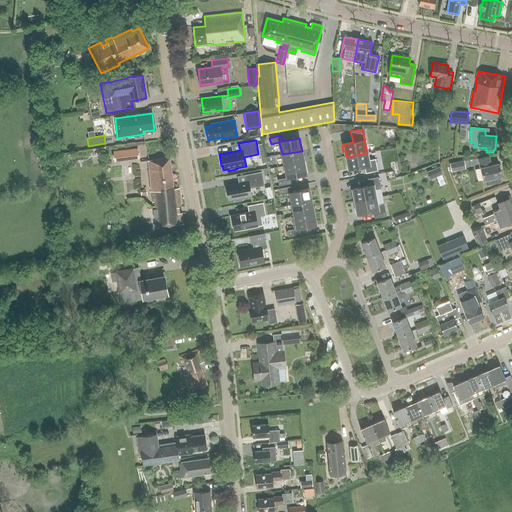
[(116,154),(114,154),(115,158),(117,157),(117,161),(139,158),(138,149),(116,152),(116,154)]
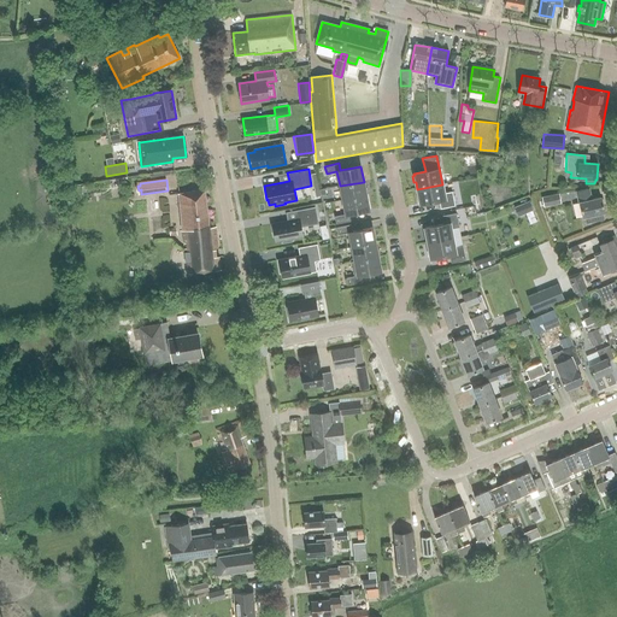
[(366,195),(364,182),(340,186),(342,200),(366,195)]
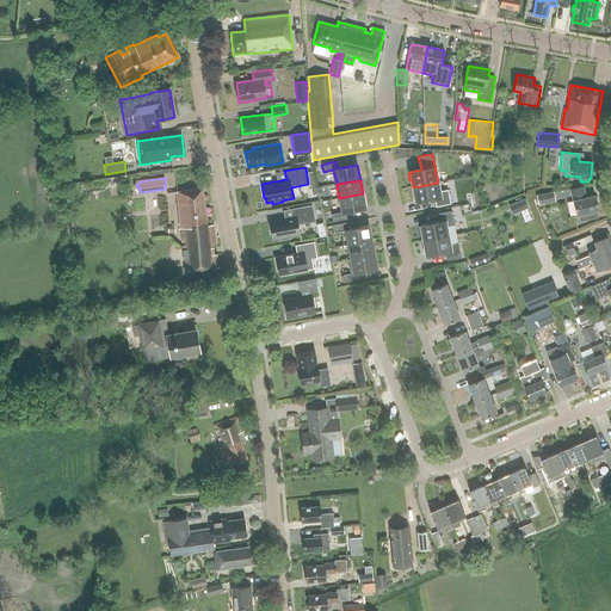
[(439,191),(438,183),(413,187),(414,193),(412,195),(413,201),(415,201),(415,202),(434,198),(436,207),(450,204),(448,190),(439,191)]
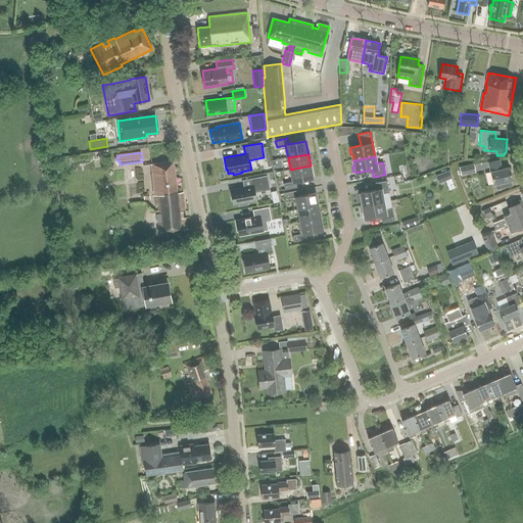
[(512,173),(511,170),(510,169),(509,168),(502,169),(500,160),(486,162),(488,173),(491,173),(494,185),(495,184),(496,190),(512,186),(511,181),(512,181),(511,174),(512,173)]
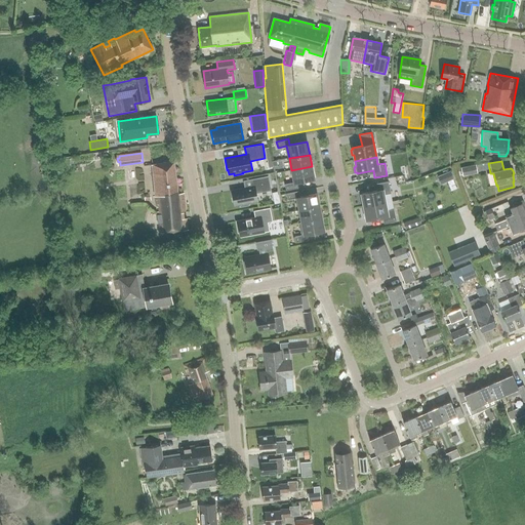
[(160,233),(188,230),(187,216),(184,216),(183,212),(186,212),(184,193),(177,194),(174,162),(153,164),(155,196),(160,233)]
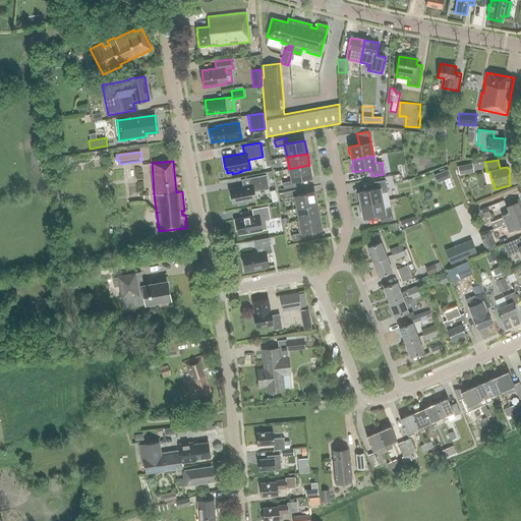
[(473,171),(471,163),(457,166),(458,174),(473,171)]
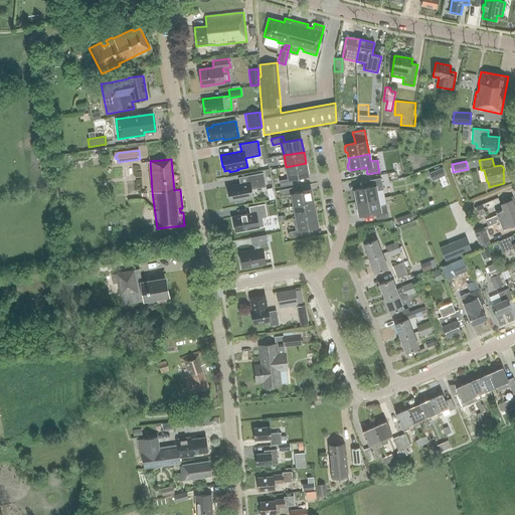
[(308,175),(306,163),(286,167),(288,179),(279,181),(281,187),(293,184),(291,178),(308,175)]
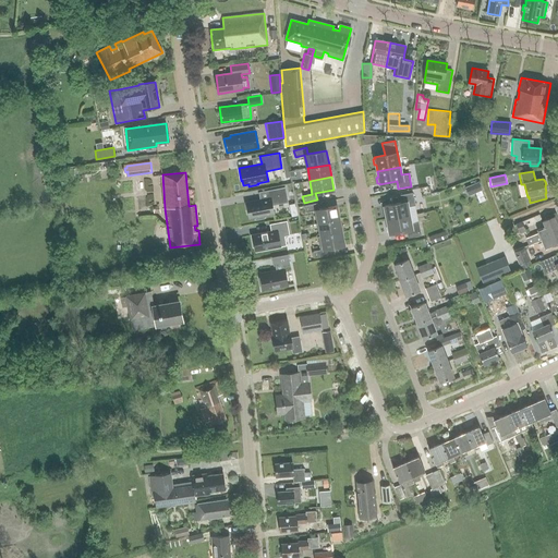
[(480,180),(465,186),(470,195),(484,189),(480,180)]
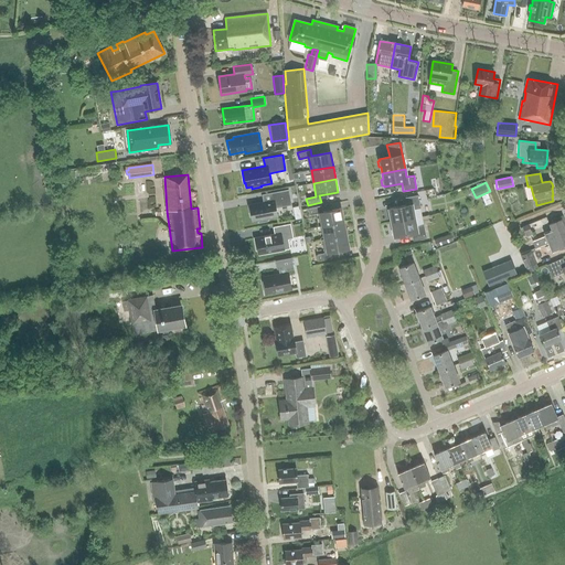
[(441,194),(440,184),(430,185),(430,189),(433,189),(436,196),(441,194)]
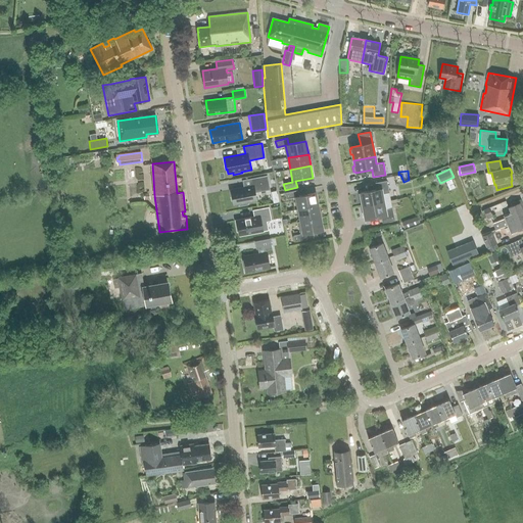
[(267,176),(251,179),(253,186),(230,190),(232,201),(233,201),(234,205),(239,204),(239,206),(248,204),(247,202),(256,200),(255,192),(270,189),(267,176)]
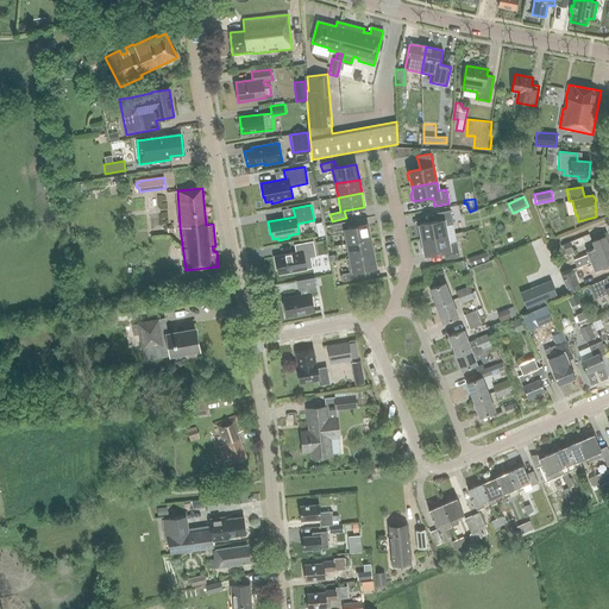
[(447,236),(445,226),(453,225),(451,211),(435,213),(438,221),(419,225),(420,227),(418,227),(419,233),(421,233),(422,240),(447,236)]
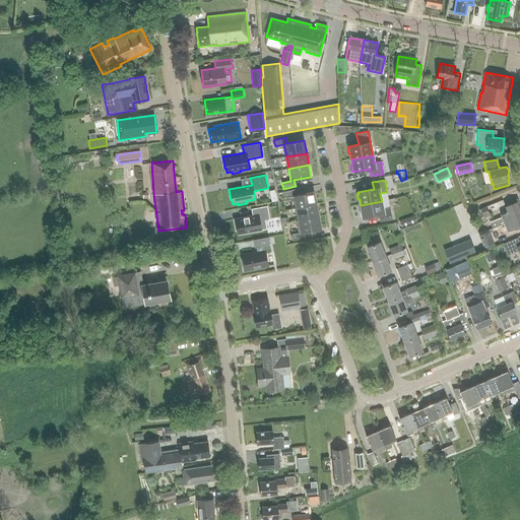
[(316,204),(314,192),(297,195),(296,189),(283,192),(284,198),(294,196),(297,208),(316,204)]
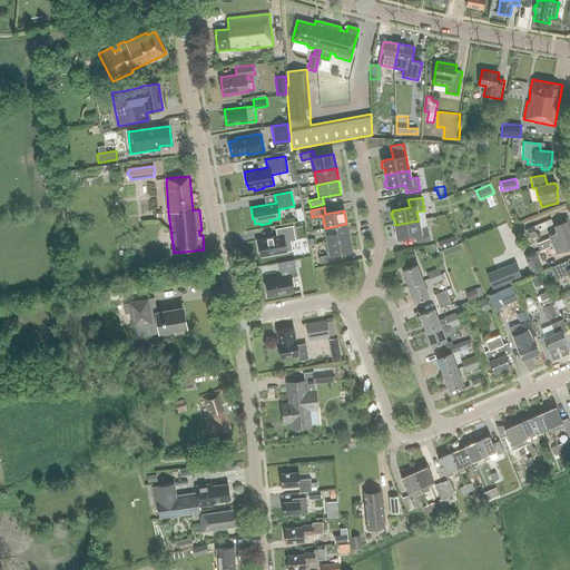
[(537,233),(546,229),(553,226),(551,218),(523,229),(527,237),(530,235),(531,238),(538,236),(537,233)]
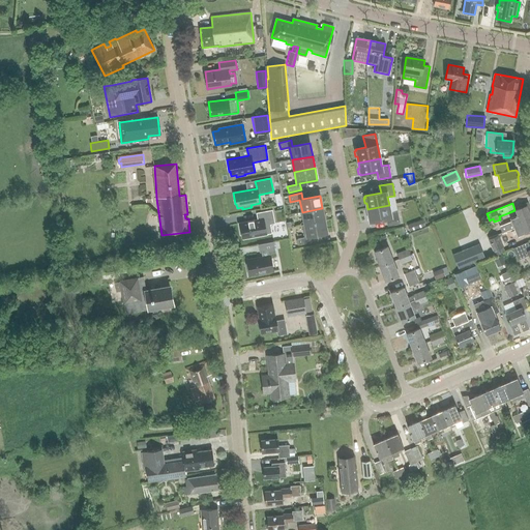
[(513,225),(529,217),(529,214),(529,212),(529,211),(529,209),(527,203),(519,206),(519,209),(516,210),(518,217),(511,219),(513,225)]
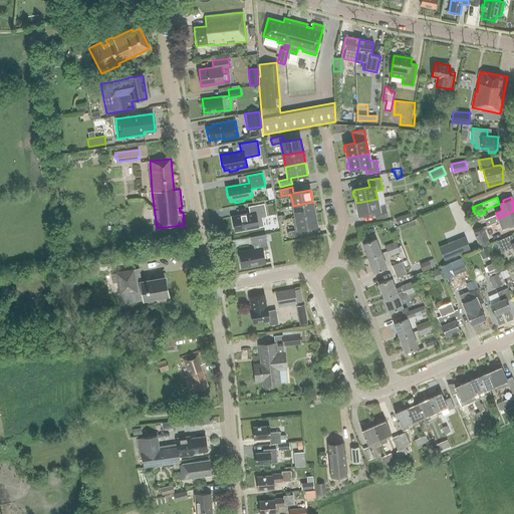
[(378,206),(377,199),(356,203),(357,208),(355,209),(356,214),(358,214),(358,216),(374,212),(375,219),(388,217),(386,205),(378,206)]
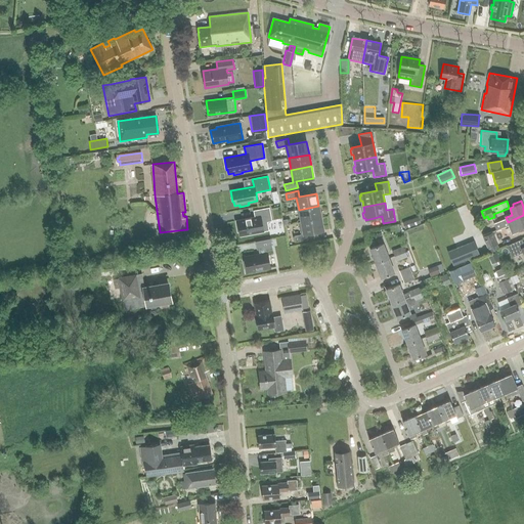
[(321,218),(318,206),(299,210),(301,222),(321,218)]
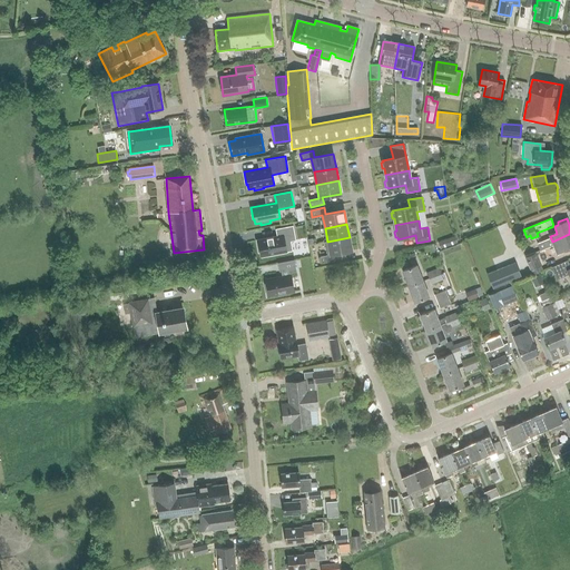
[(277,236),(256,241),(258,252),(261,252),(262,257),(293,251),(291,242),(296,241),(293,226),(275,229),(277,236)]
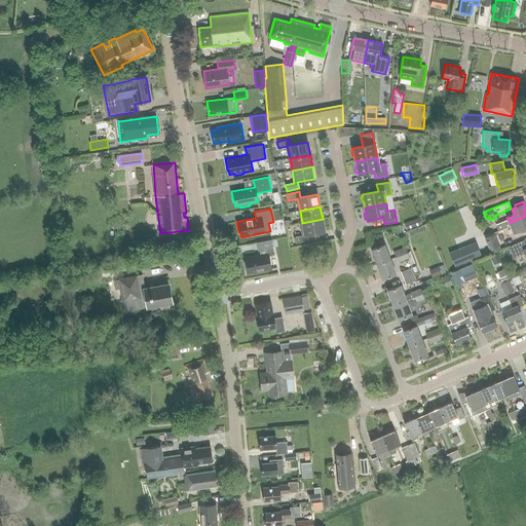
[(525,230),(525,231),(525,216),(510,223),(512,228),(518,225),(521,232),(525,230)]
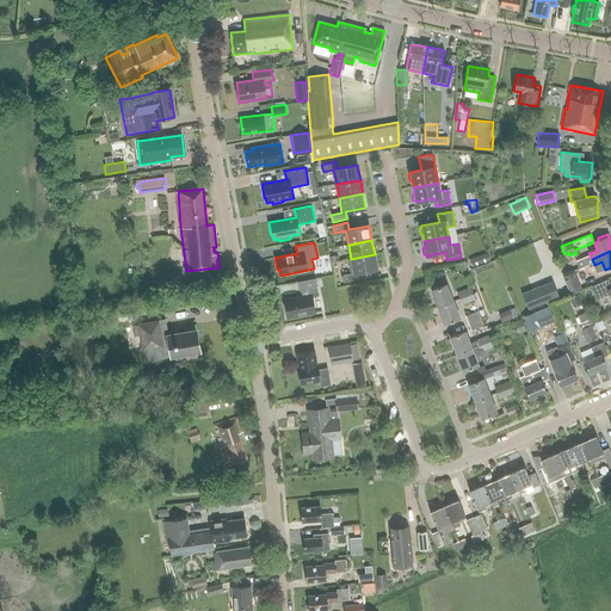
[(377,269),(375,254),(347,259),(351,273),(343,275),(344,283),(358,279),(357,272),(377,269)]
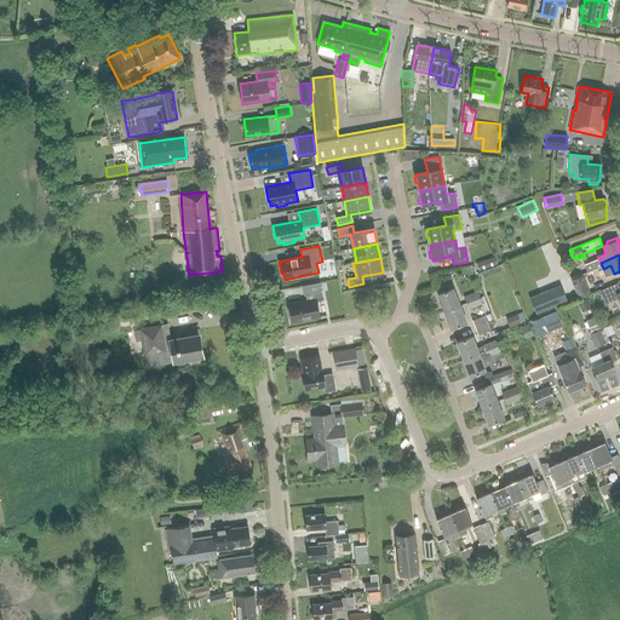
[(587,273),(589,271),(596,268),(593,262),(584,265),(587,273)]
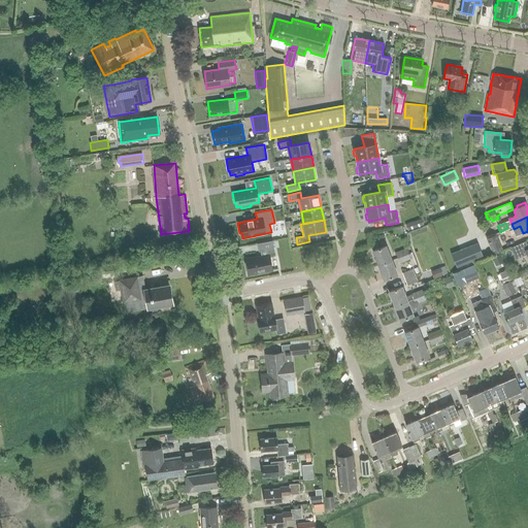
[(502,250),(496,234),(486,239),(492,254),(502,250)]
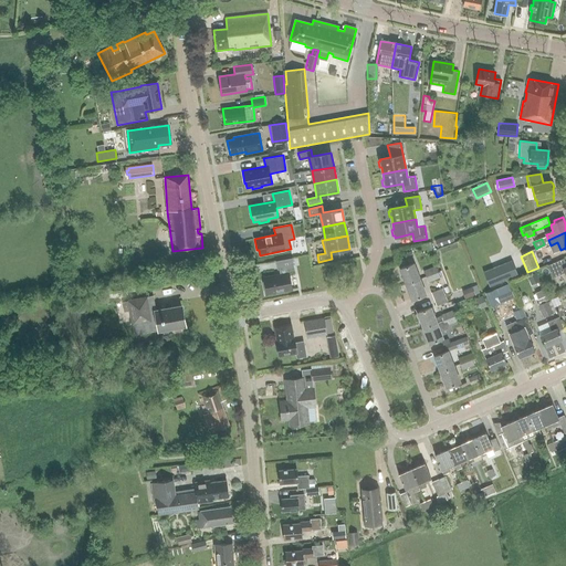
[(280,274),(264,278),(266,294),(292,290),(289,273),(287,273),(287,270),(294,269),(292,258),(275,261),(278,270),(279,270),(280,274)]
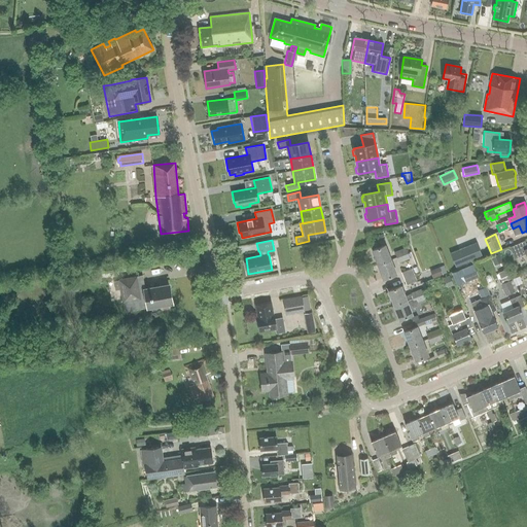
[(526,245),(525,241),(510,247),(515,258),(526,253),(526,245)]
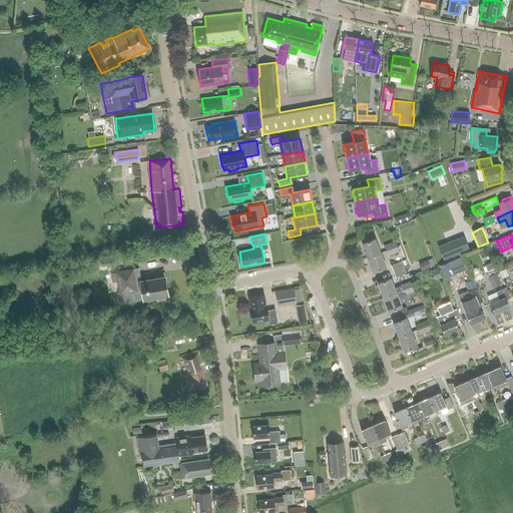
[(444,260),(469,249),(464,235),(438,246),(444,260)]
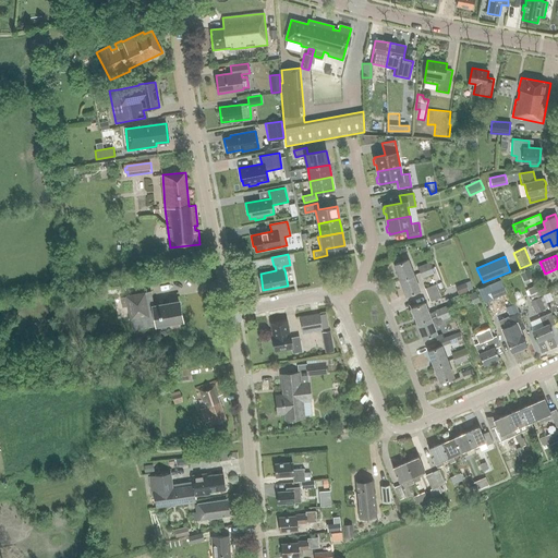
[(400,280),(413,275),(408,259),(393,265),(400,280)]
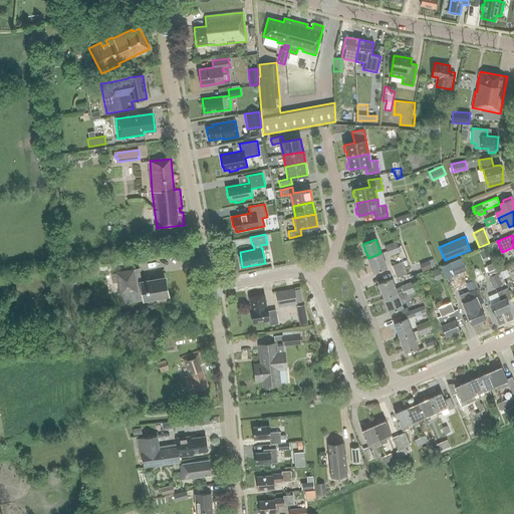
[(387,251),(398,247),(396,242),(384,246),(387,251)]
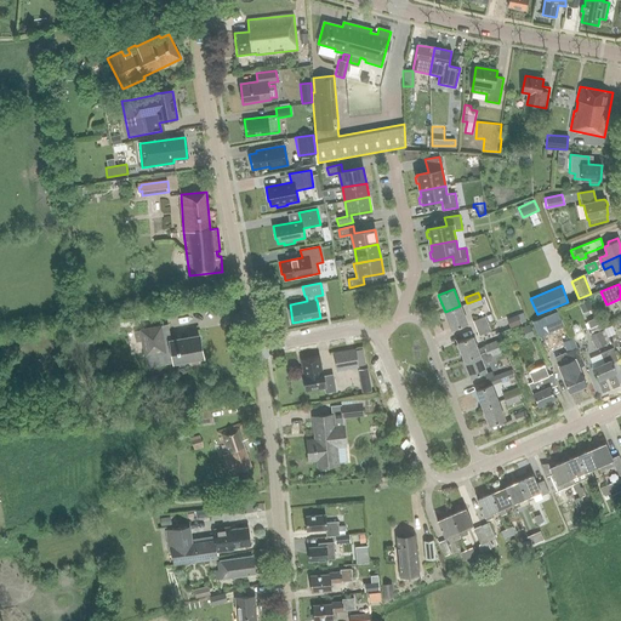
[(480,298),(467,303),(469,309),(483,305),(480,298)]
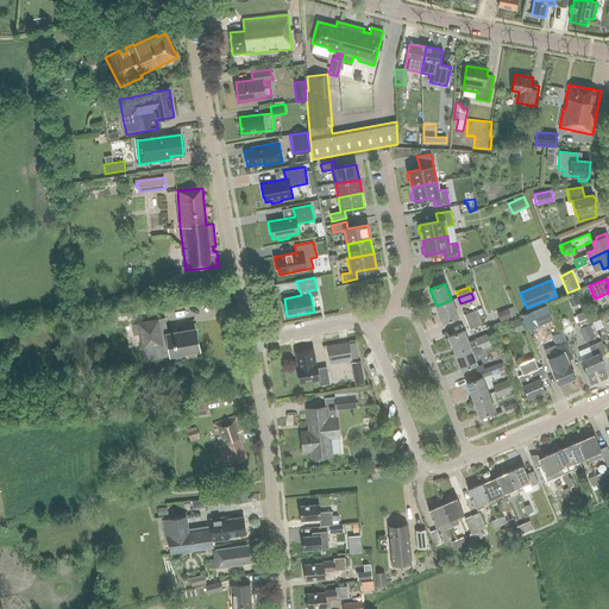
[(581,303),(577,294),(567,297),(571,307),(581,303)]
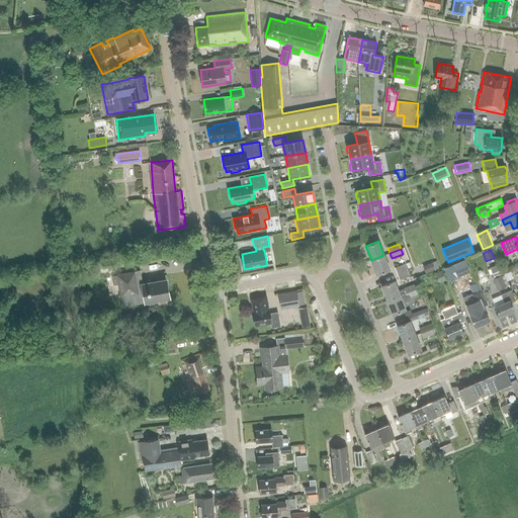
[(383,255),(371,260),(376,274),(390,270),(383,255)]
